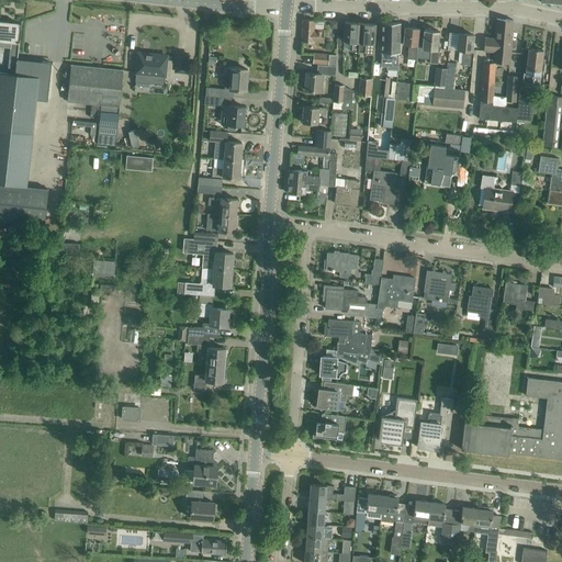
[(314,20),(302,19),(301,42),(323,43),(323,30),(314,29),(314,20)]
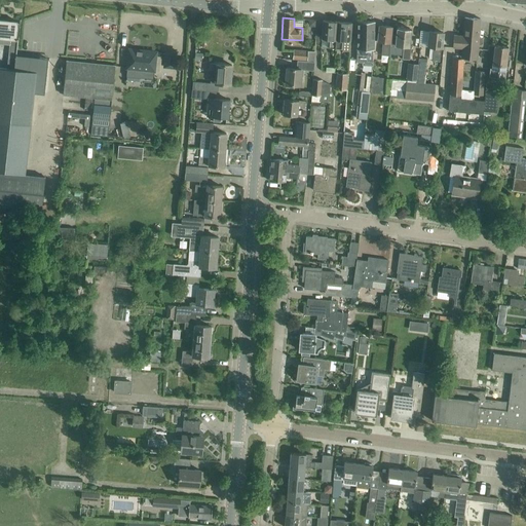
[(454,35),(453,47),(462,48),(461,58),(468,58),(473,17),(464,17),(463,35),(454,35)]
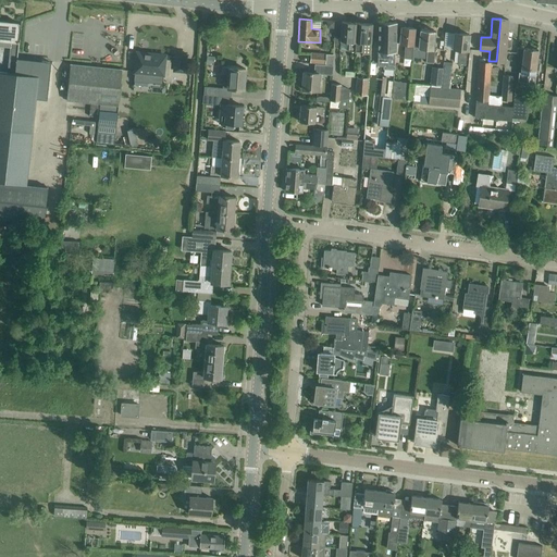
[(500,19),(496,61),(505,62),(506,47),(508,47),(510,46),(510,41),(509,40),(507,39),(508,20),(500,19)]
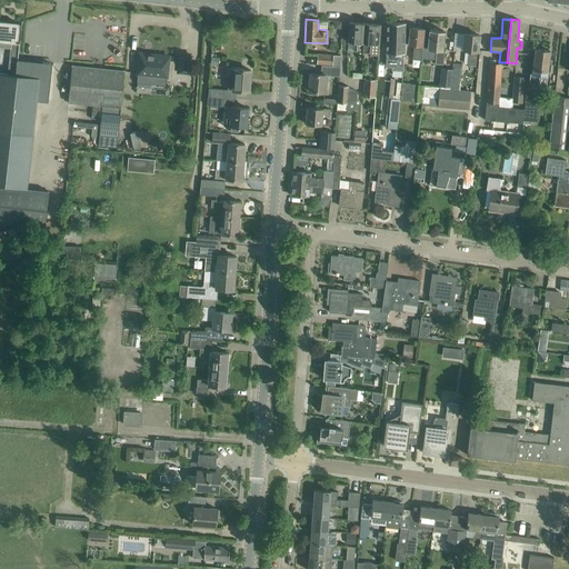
[(19,25),(0,21),(0,47),(10,48),(8,75),(17,76),(19,61),(19,60),(18,59),(20,41),(18,41),(19,25)]
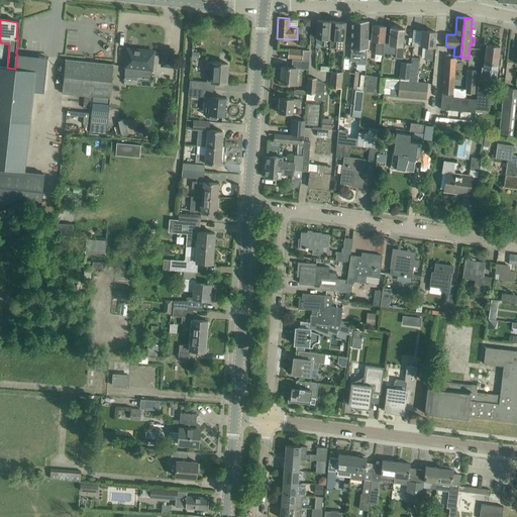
[(316,30),(315,37),(324,38),(323,46),(329,47),(331,21),(317,20),(316,30)]
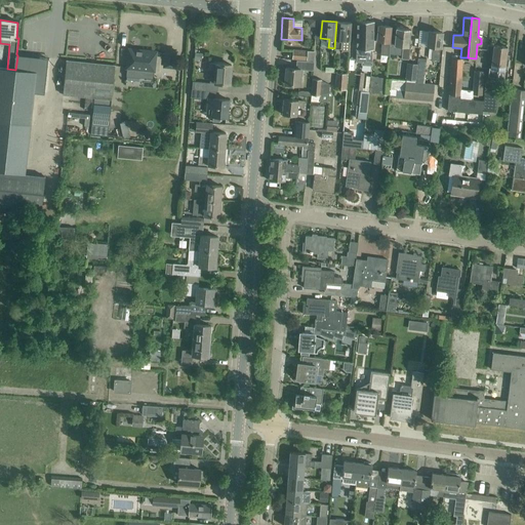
[(336,22),(334,48),(341,48),(342,50),(349,51),(350,40),(351,33),(351,23),(336,22)]
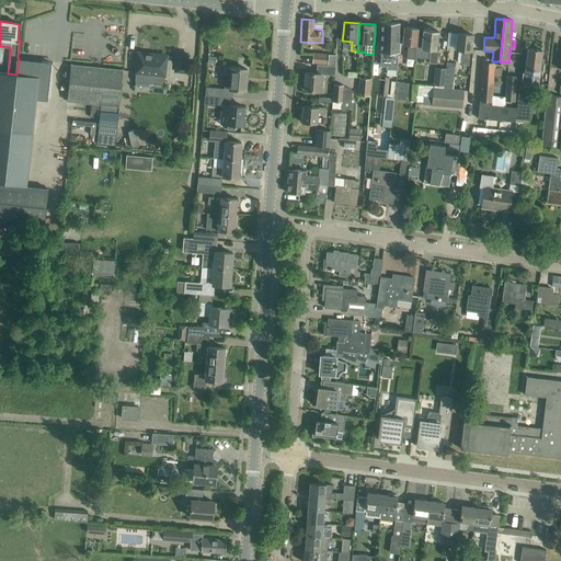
[(380,52),(380,63),(384,64),(386,65),(386,69),(398,69),(398,65),(398,52),(399,34),(399,23),(381,23),(381,34),(380,52)]
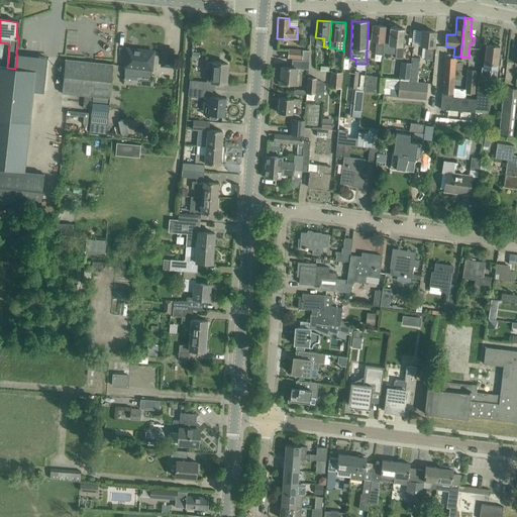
[(373,25),(372,35),(371,39),(376,40),(375,54),(382,55),(385,26),(373,25)]
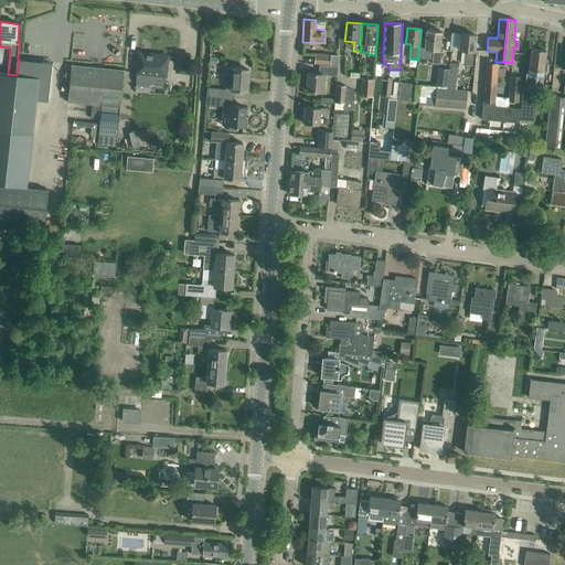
[(426,29),(425,40),(424,49),(433,50),(432,63),(439,64),(440,49),(439,49),(441,31),(426,29)]
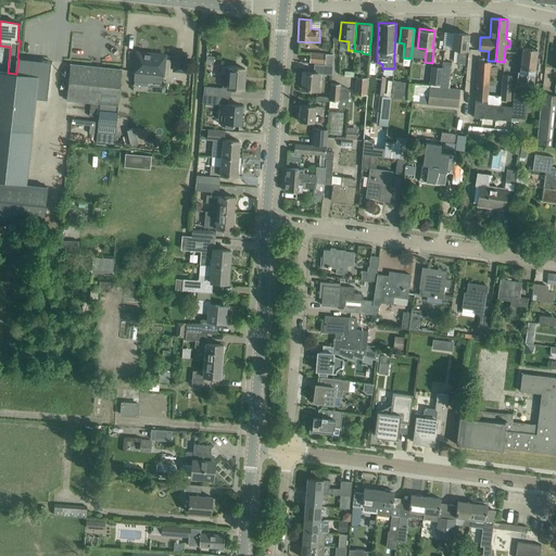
[(454,33),(453,43),(452,50),(458,50),(457,64),(465,65),(468,34),(454,33)]
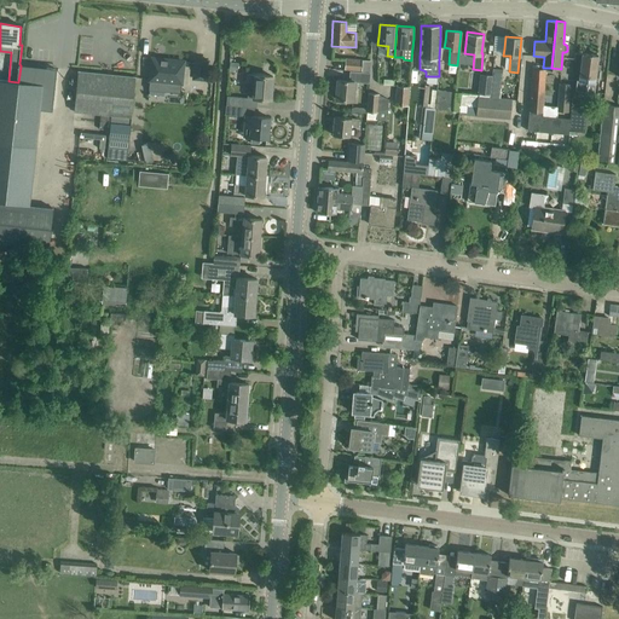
[(577,80),(576,91),(597,93),(599,82),(595,82),(599,55),(583,53),(579,80),(577,80)]
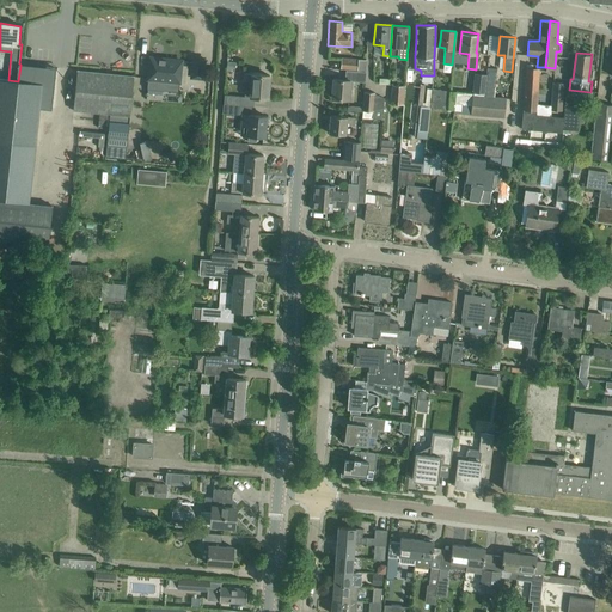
[(148,69),(148,79),(150,79),(148,89),(164,90),(164,80),(178,83),(179,73),(181,61),(150,57),(148,69)]
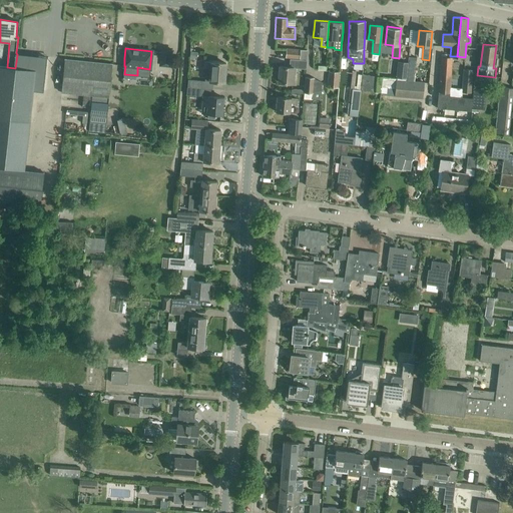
[(171,49),(162,48),(160,65),(169,66),(171,49)]
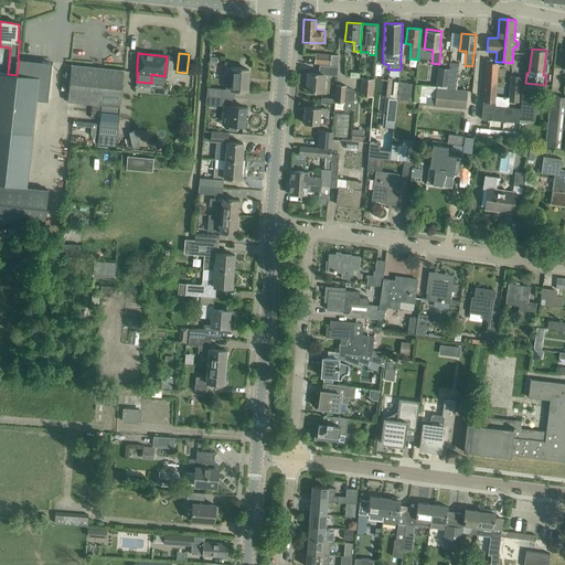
[(315,63),(338,65),(339,56),(316,54),(315,63)]
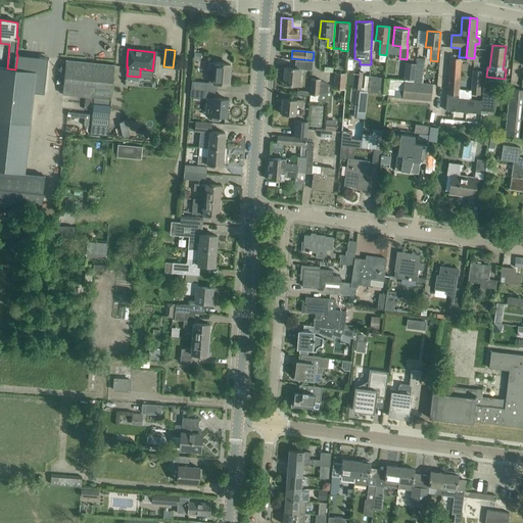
[(46,58),(17,56),(15,69),(7,68),(0,67),(0,170),(5,171),(11,121),(32,123),(36,90),(43,91),(44,90),(46,68),(47,58),(46,57),(46,58)]
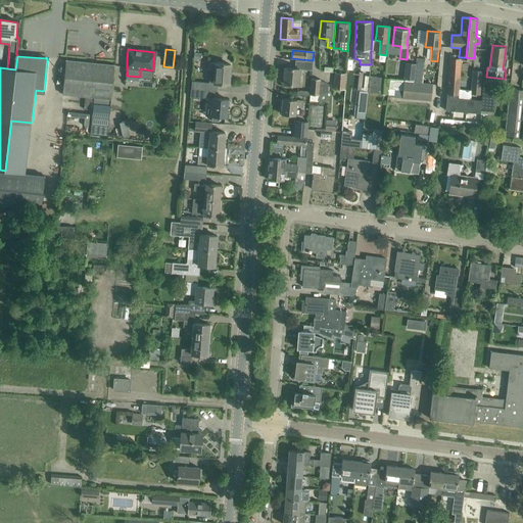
[(415,81),(415,82),(421,83),(423,83),(425,57),(417,57),(416,63),(415,78),(415,80),(415,81)]
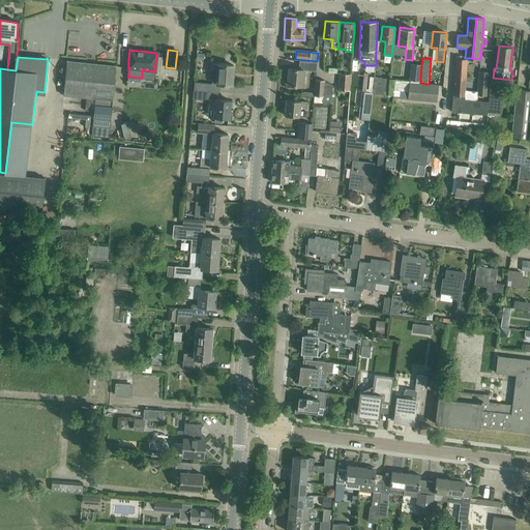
[(467,59),(455,58),(451,112),(487,115),(488,113),(488,101),(464,99),(467,59)]
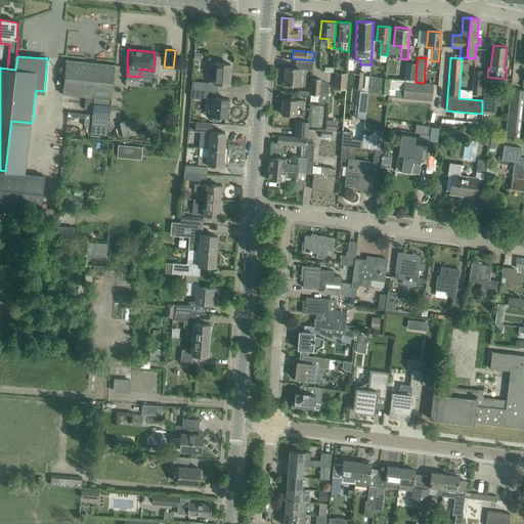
[(66,61),(62,94),(85,96),(92,97),(94,97),(111,99),(115,67),(115,64),(113,64),(113,66),(68,61),(68,60),(66,60),(66,61)]
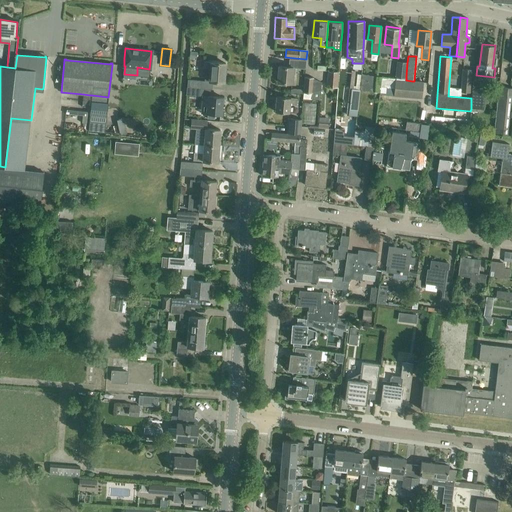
[(277,82),(287,83),(292,83),(293,68),(305,69),(306,60),(293,59),(293,67),(279,66),(277,82)]
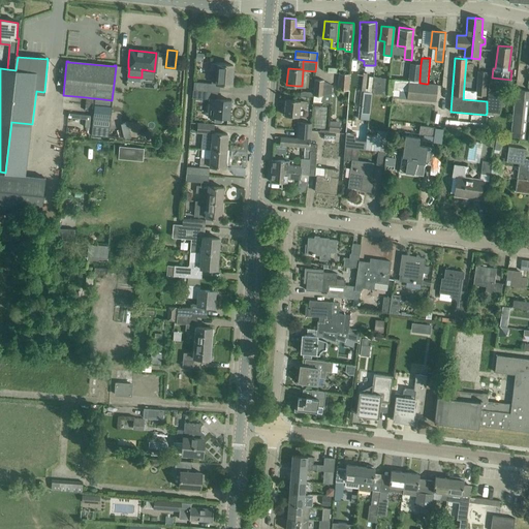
[(210,63),(210,70),(212,70),(211,84),(193,82),(193,90),(207,91),(219,92),(219,84),(231,85),(232,65),(210,63)]
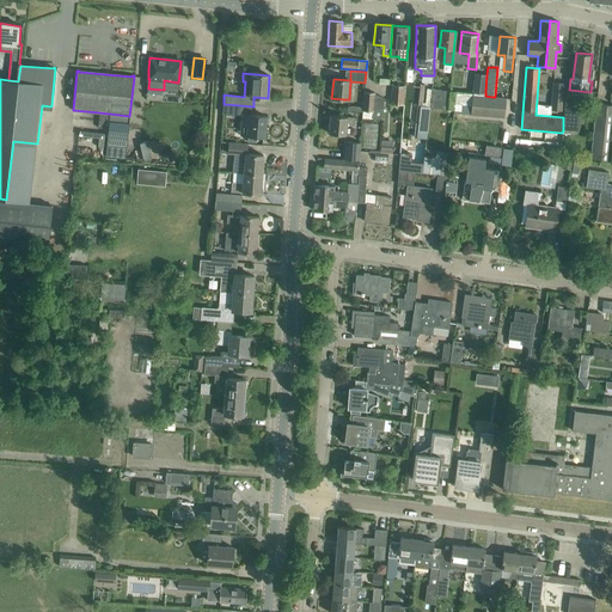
[(487,74),(475,73),(472,93),(485,95),(485,93),(485,91),(487,74)]
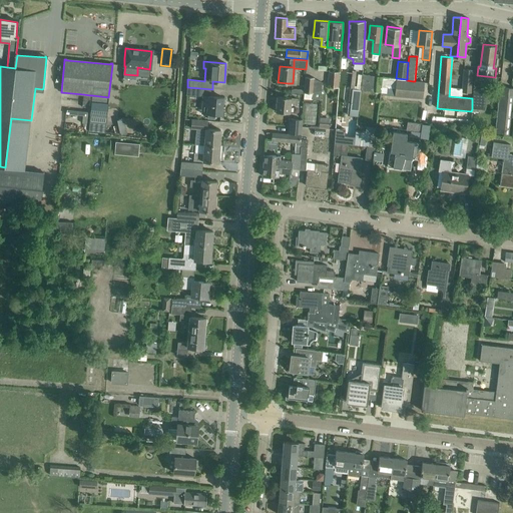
[(473,70),(463,68),(461,92),(471,93),(473,70)]
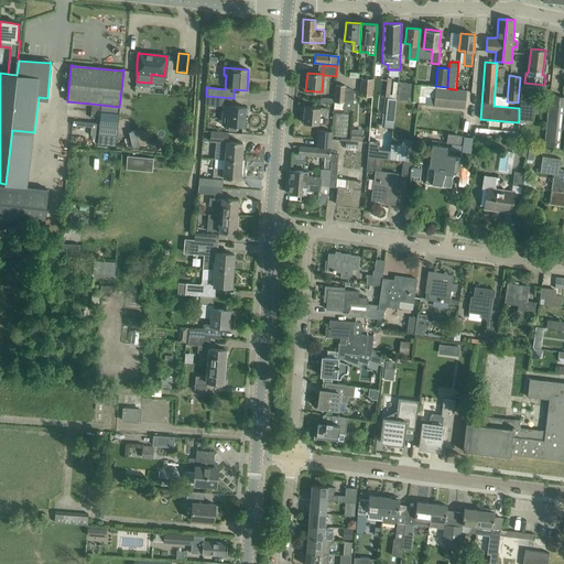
[(372,78),(361,78),(361,85),(361,96),(371,96),(372,78)]
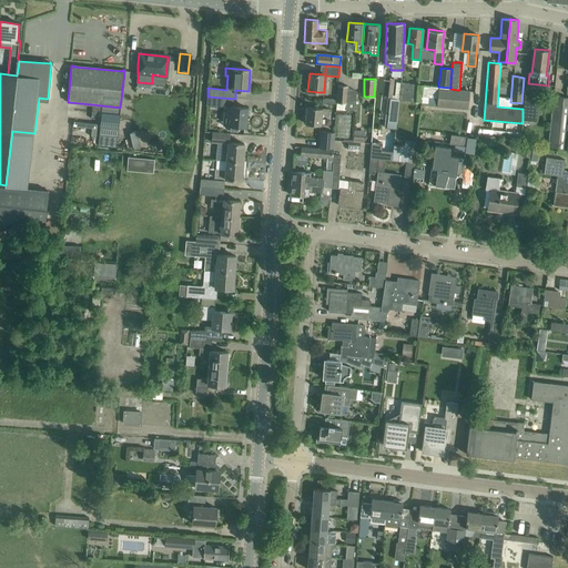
[(396,81),(395,99),(399,100),(408,101),(411,83),(402,82),(396,81)]
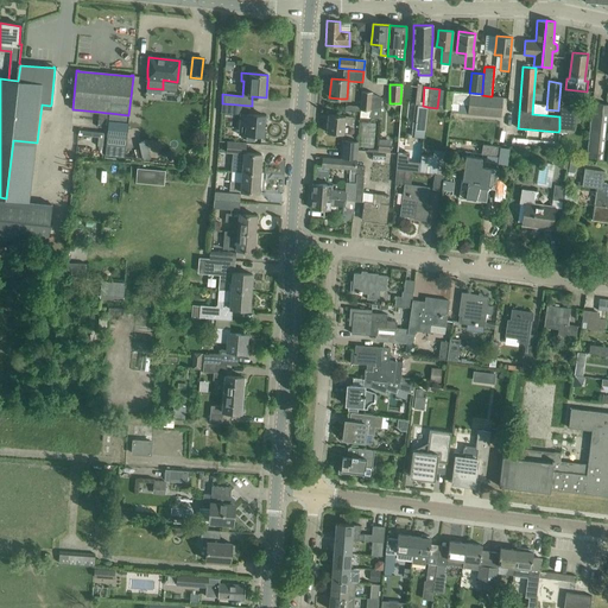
[(361,92),(360,116),(380,118),(381,97),(372,93),(372,92),(362,92),(361,92)]
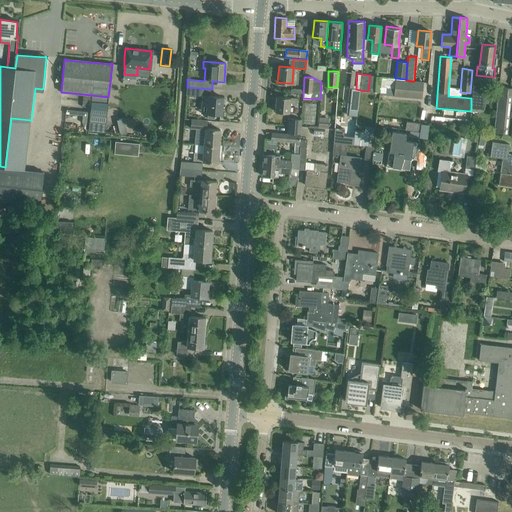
[(406,80),(405,80),(395,79),(394,96),(422,98),(424,81),(414,81),(412,81),(406,80)]
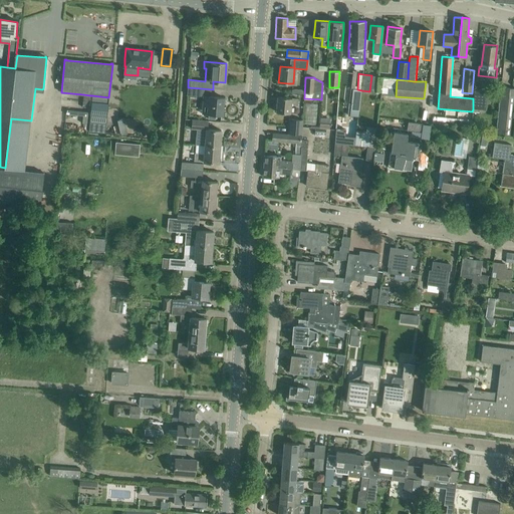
[(513,89),(501,88),(496,134),(513,137),(513,89)]
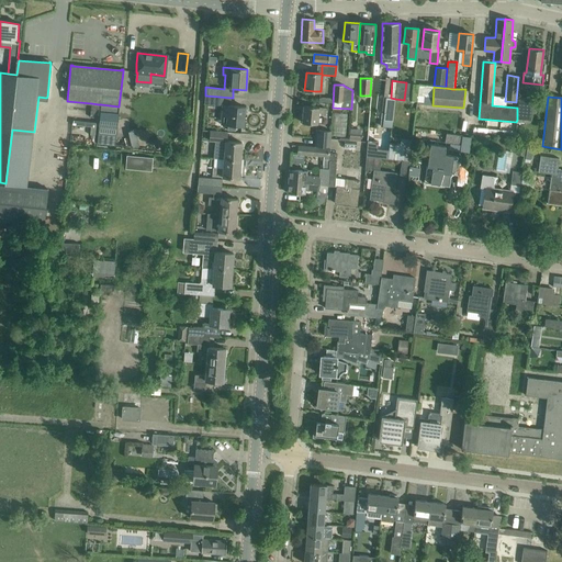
[(378,111),(377,120),(392,122),(394,107),(395,99),(391,98),(384,98),(383,112),(378,111)]
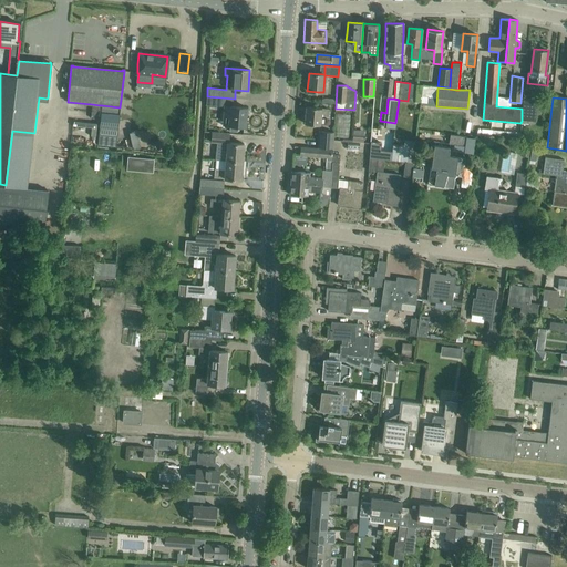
[(522,110),(522,121),(536,122),(538,103),(533,103),(523,102),(522,110)]
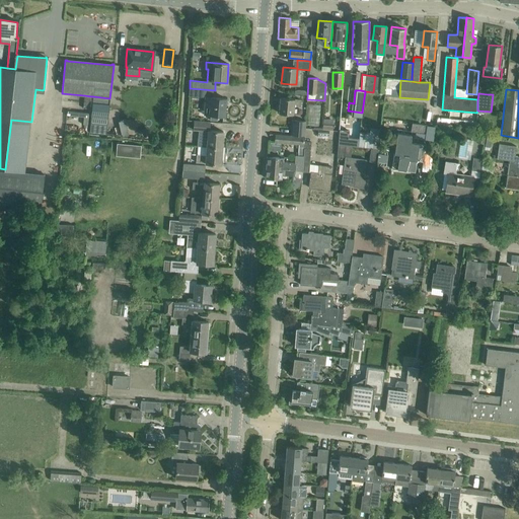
[(91,117),(91,124),(107,125),(107,119),(109,104),(109,98),(93,96),(93,103),(91,117)]
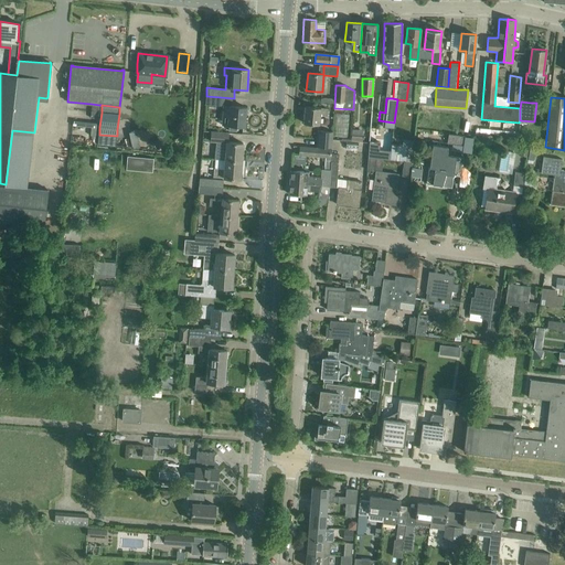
[(222,124),(233,125),(244,126),(246,107),(224,105),(222,124)]
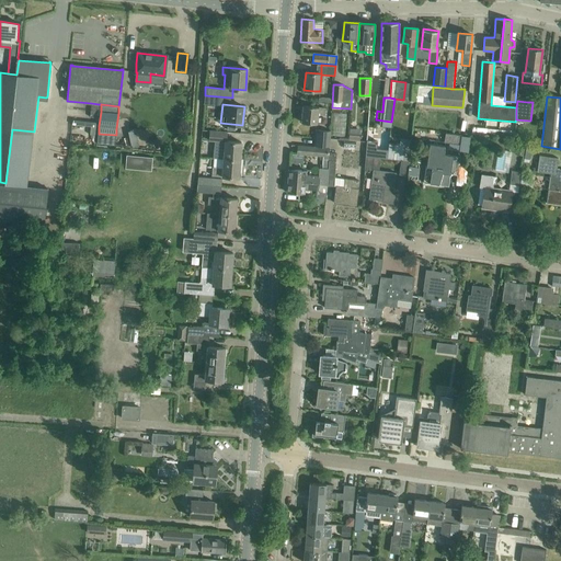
[(301,122),(312,123),(317,124),(318,114),(324,115),(324,109),(319,107),(319,106),(302,105),(301,122)]
